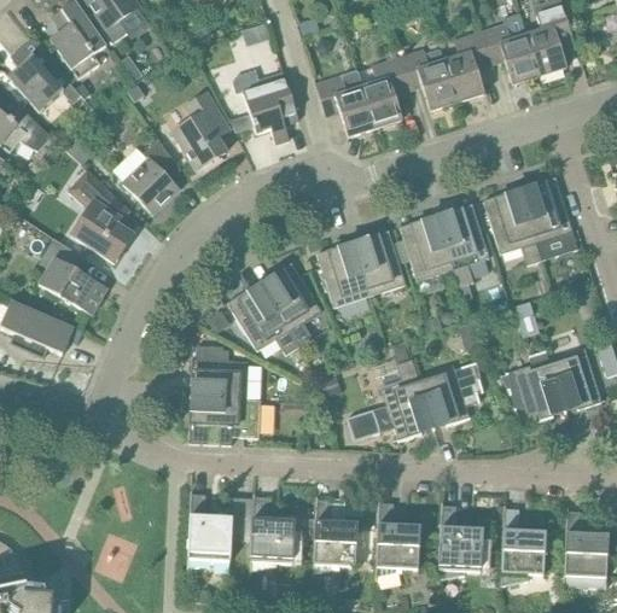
[(62,29),(51,38),(63,54),(60,56),(64,59),(65,59),(79,77),(100,63),(94,53),(106,44),(76,0),(74,0),(52,15),(62,29)]
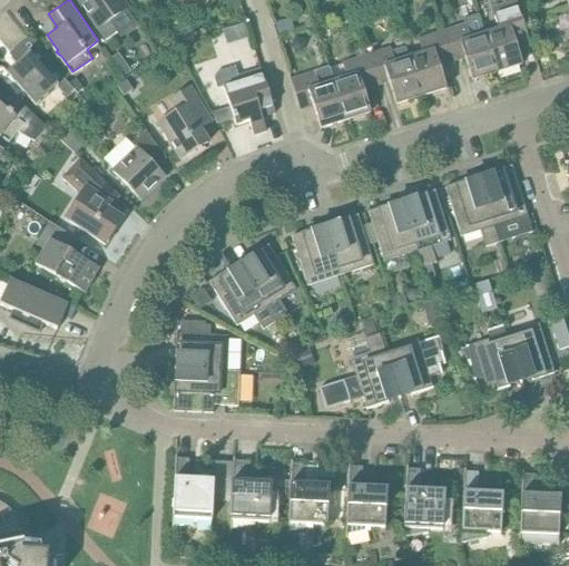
[(81,0),(96,21),(92,23),(104,39),(118,29),(110,18),(127,6),(125,2),(128,0),(81,0)]
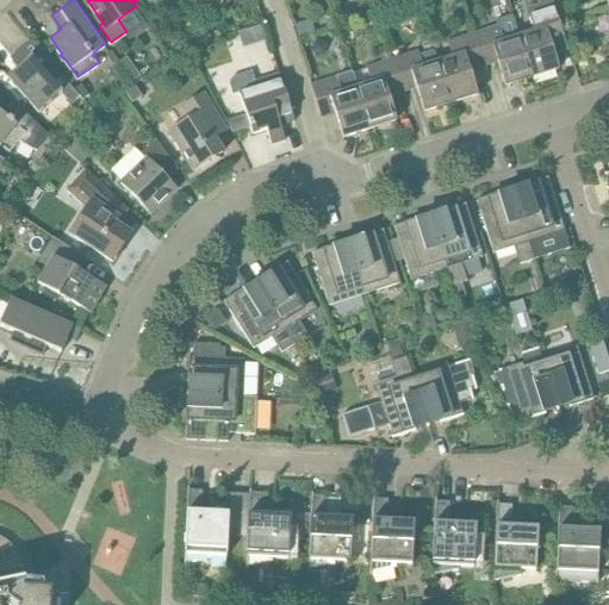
[(380,0),(384,11),(398,6),(396,0),(380,0)]
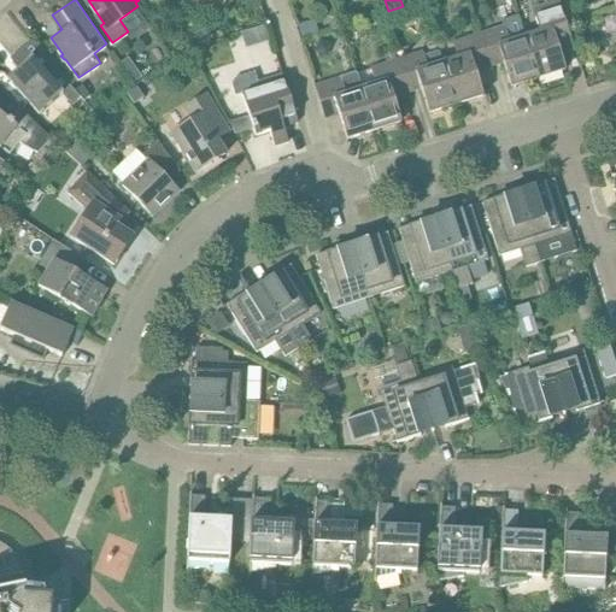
[(541,29),(526,34),(539,75),(565,66),(561,51),(575,46),(570,33),(567,21),(562,5),(535,13),(541,29)]
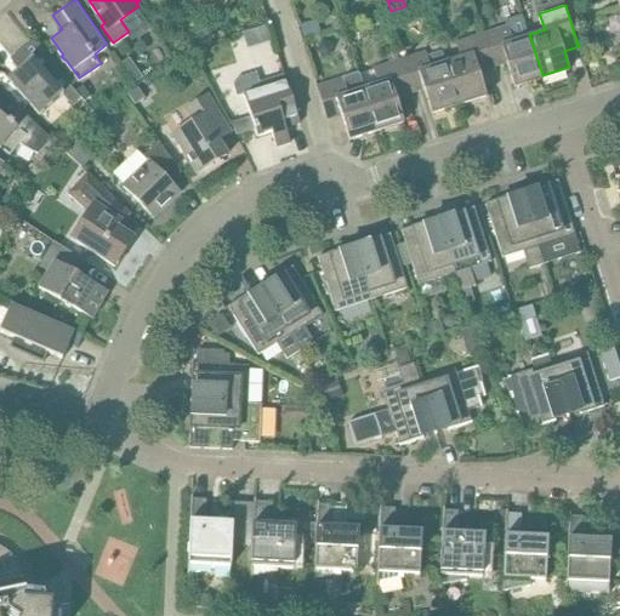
[(507,23),(483,30),(491,58),(506,55),(508,62),(516,84),(542,75),(529,34),(522,11),(505,17),(507,23)]
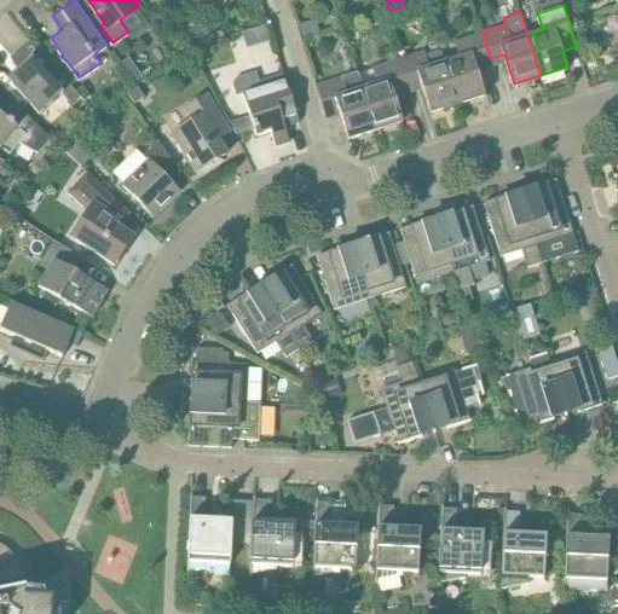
[(330,28),(331,30),(342,27),(339,15),(336,16),(334,18),(331,22),(331,23),(330,25),(330,28)]
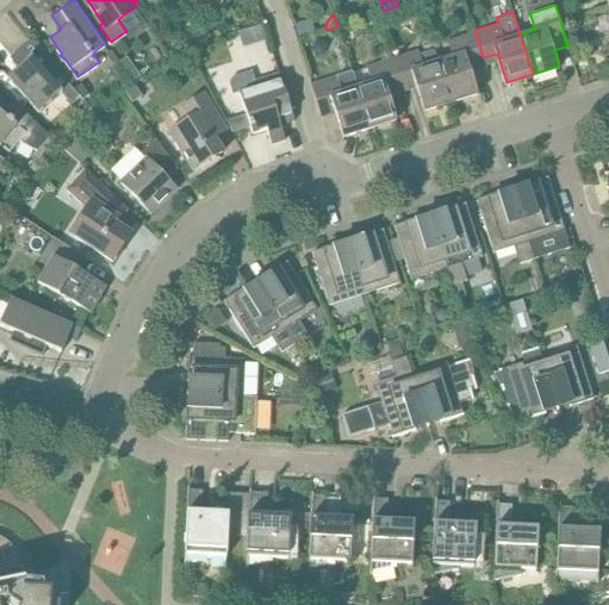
[(298,37),(317,31),(312,17),(293,24),(298,37)]
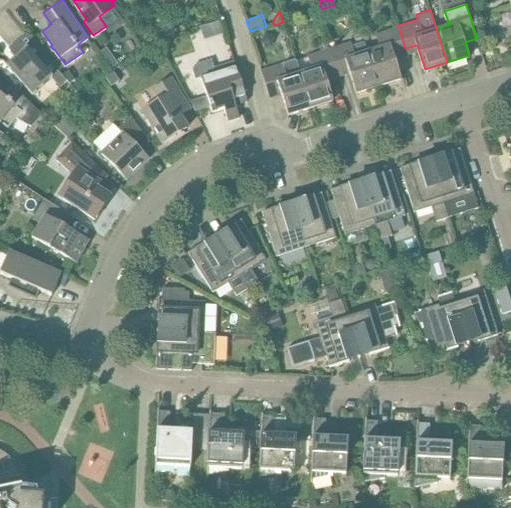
[(380,46),(368,50),(379,84),(401,77),(393,52),(405,48),(398,25),(376,32),(380,46)]
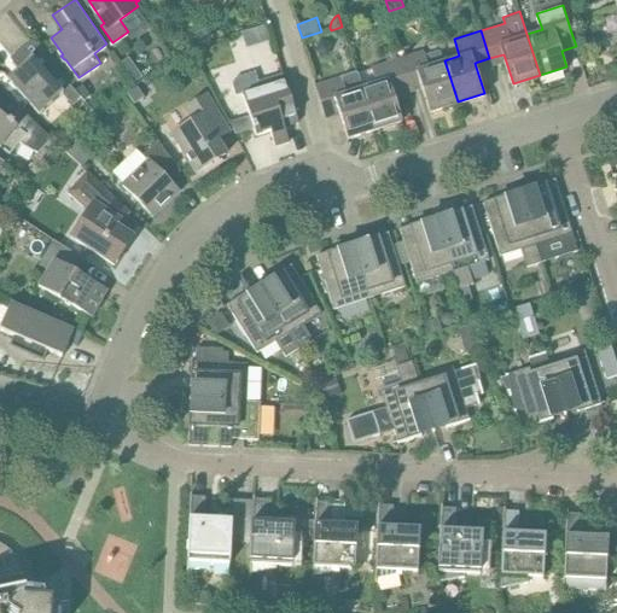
[(21,64),(9,75),(40,111),(63,91),(71,101),(81,94),(31,38),(21,47),(22,50),(13,57),(21,64)]
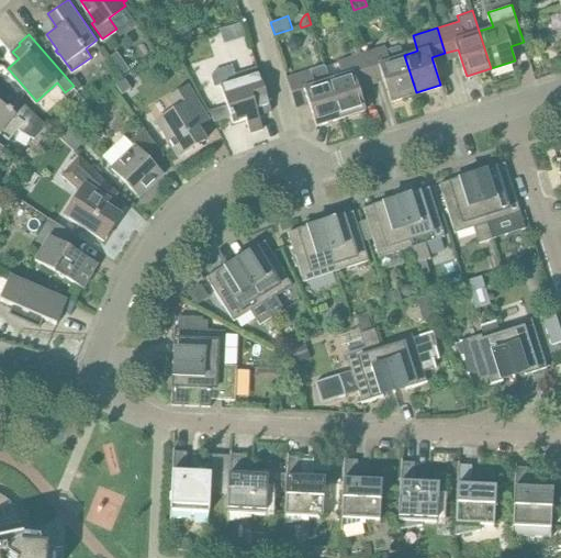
[(385,44),(362,52),(370,77),(383,74),(391,100),(416,92),(404,55),(401,44),(388,48),(385,44)]
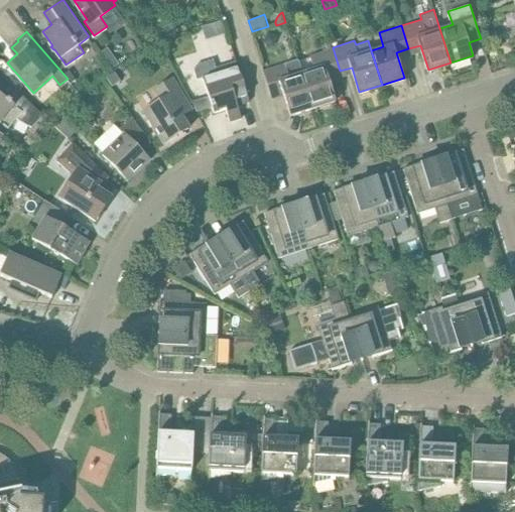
[(310,55),(298,59),(302,72),(313,106),(336,99),(330,80),(329,75),(340,71),(333,47),(310,54),(310,55)]
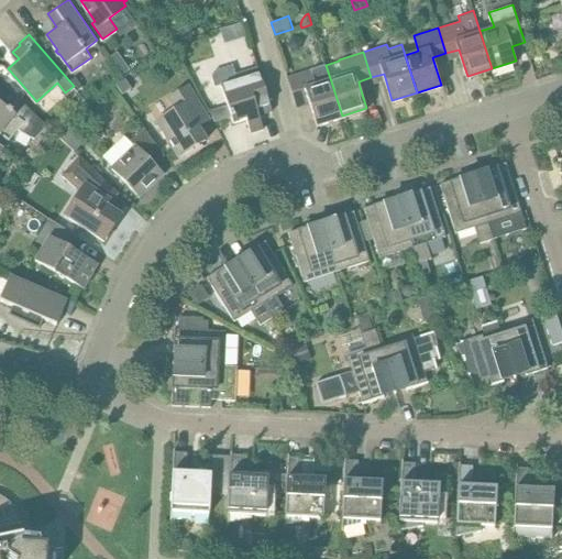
[(217,67),(212,75),(215,85),(221,83),(233,121),(246,117),(251,130),(264,127),(260,112),(273,108),(259,65),(235,72),(233,63),(217,67)]
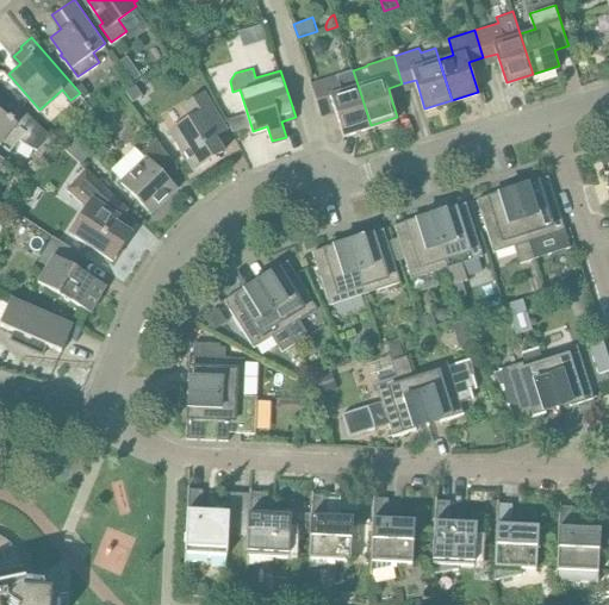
[(337,74),(312,82),(321,110),(335,105),(336,111),(345,133),(371,125),(358,85),(353,70),(353,68),(337,73),(337,74)]
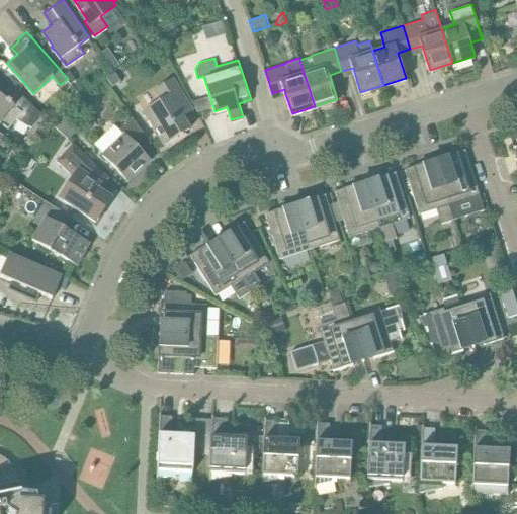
[(106,74),(111,82),(112,84),(121,80),(121,76),(116,68),(106,74)]
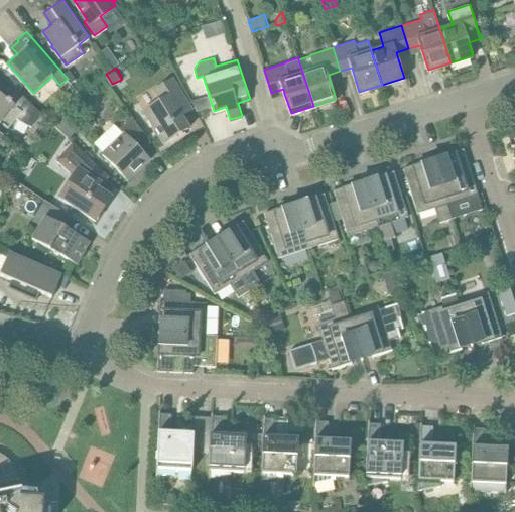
[(70,69),(62,73),(71,82),(76,78),(70,69)]
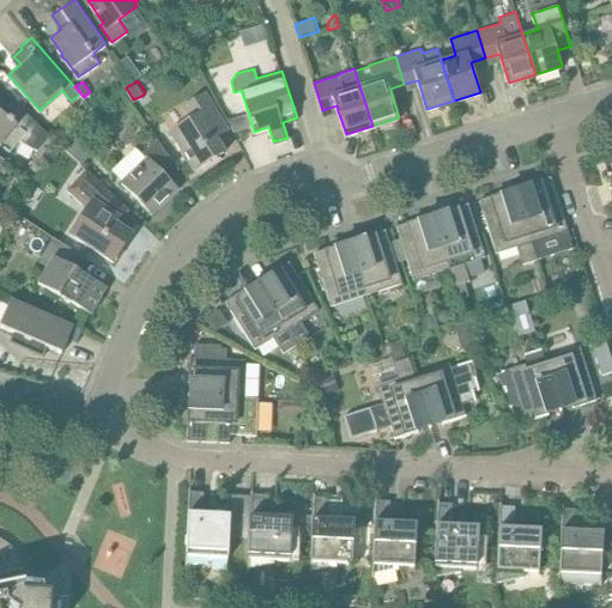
[(0,143),(10,151),(20,138),(38,149),(52,135),(26,111),(0,90),(0,143)]
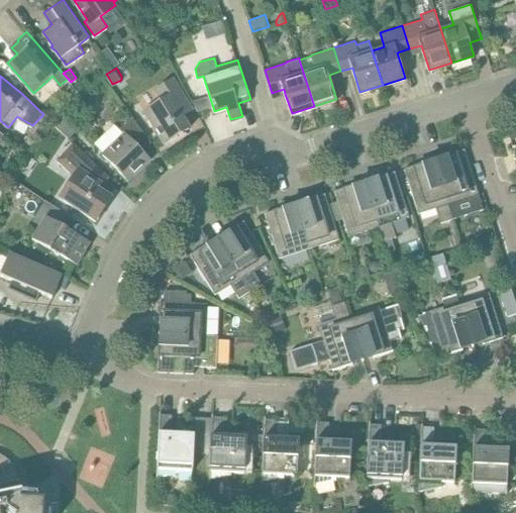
[(162,98),(144,109),(165,141),(189,126),(182,114),(192,108),(188,100),(173,76),(155,87),(162,98)]
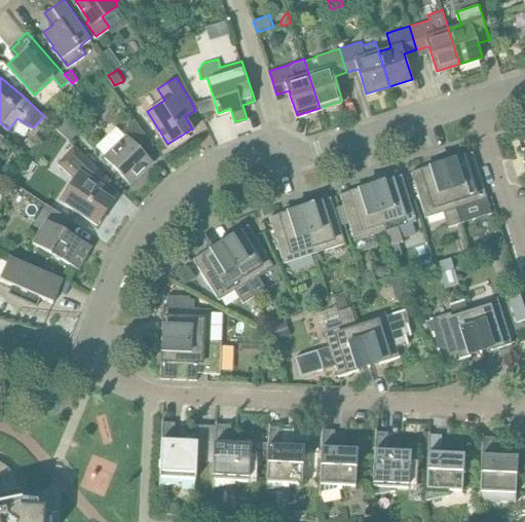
[(64,113),(54,123),(71,139),(80,128),(64,113)]
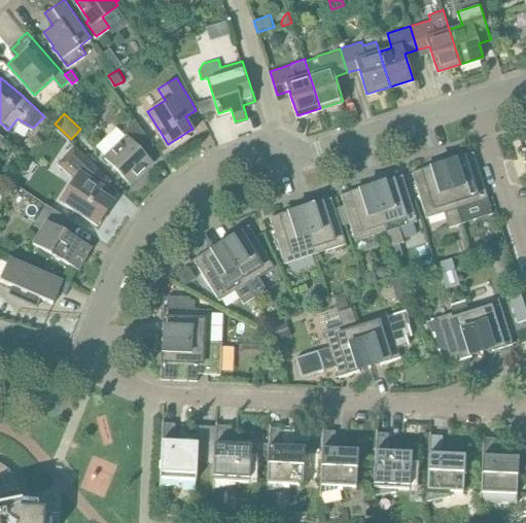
[(127,135),(105,155),(131,181),(152,161),(143,150),(152,140),(135,117),(121,130),(127,135)]
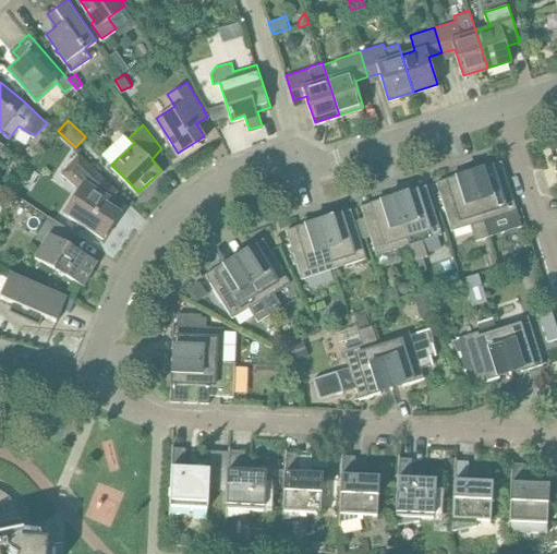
[(79,152),(61,170),(80,189),(64,212),(104,237),(121,211),(109,203),(118,189),(79,152)]
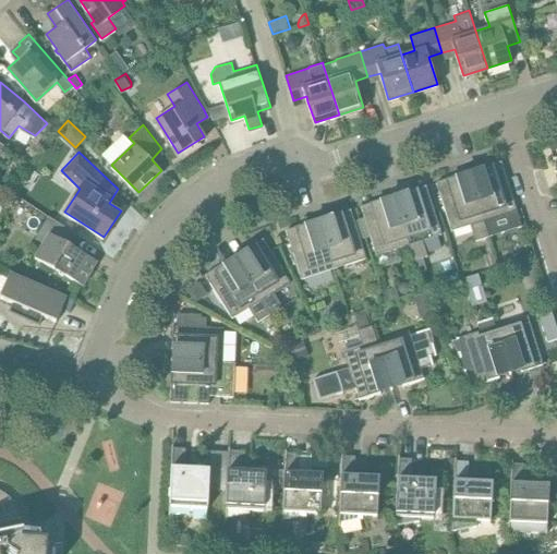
[(501,159),(469,170),(489,235),(522,224),(501,159)]
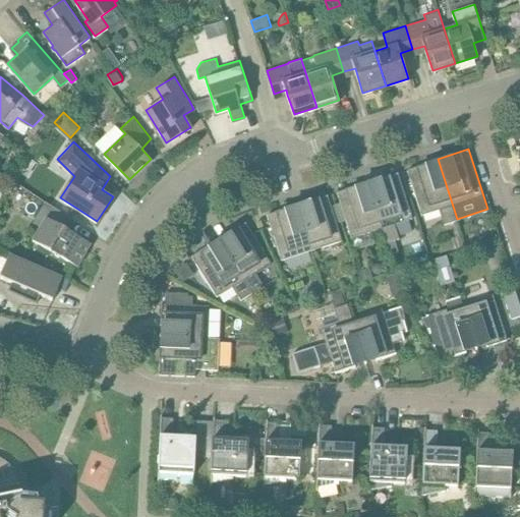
[(457,219),(438,159),(407,168),(422,214),(440,208),(445,223),(457,219)]
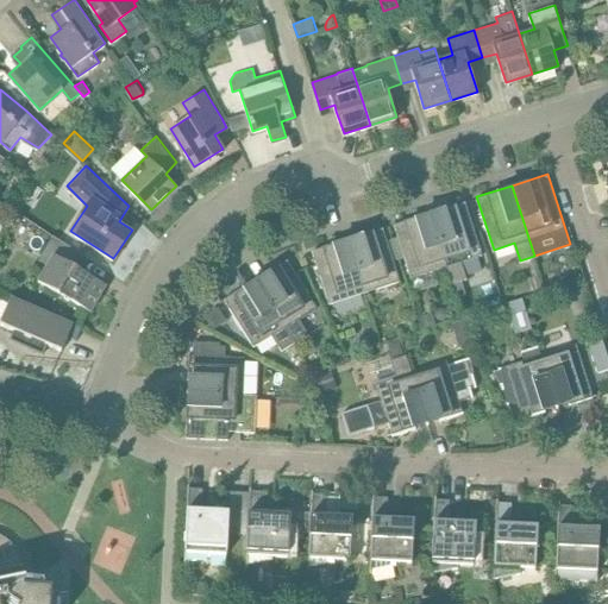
[(430,211),(446,264),(452,282),(463,278),(467,277),(462,259),(482,253),(465,200),(430,211)]
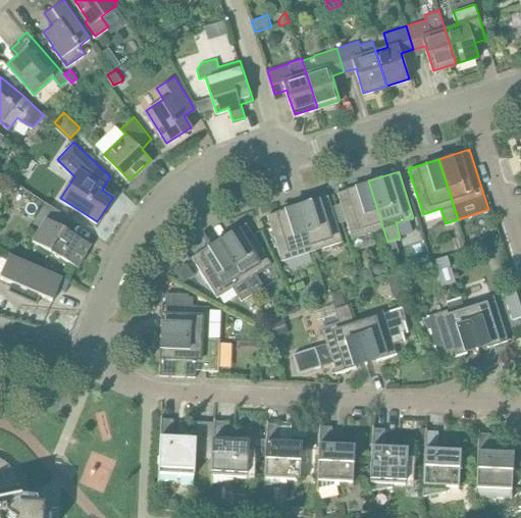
[(353,237),(382,226),(368,180),(337,191),(353,237)]
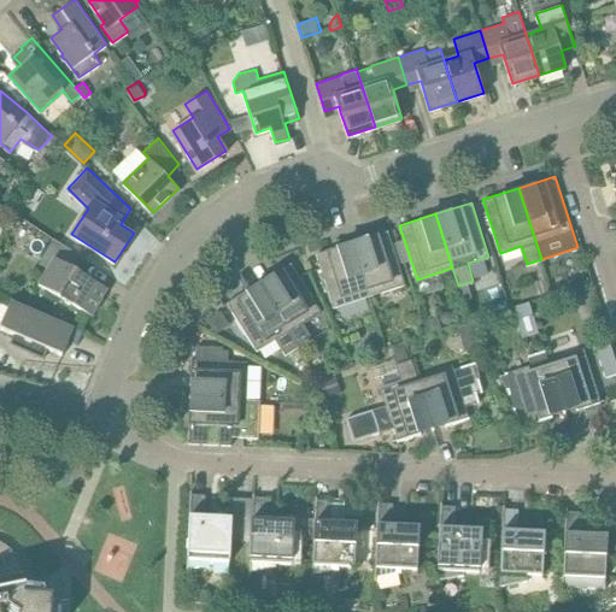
[(15,216),(10,223),(16,228),(21,221),(15,216)]
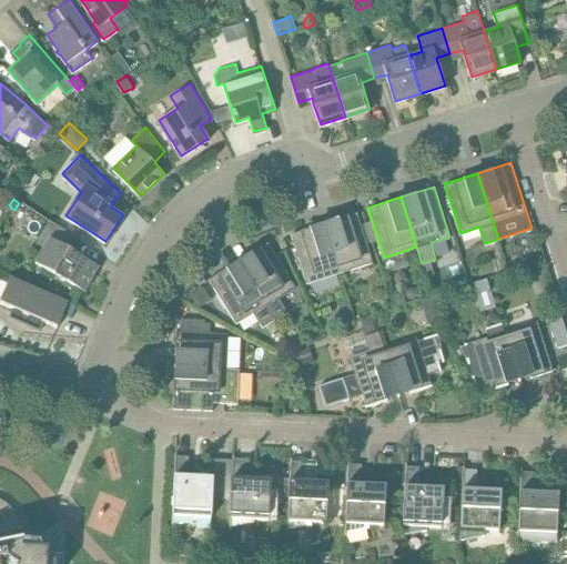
[(357,211),(324,221),(340,271),(373,261),(357,211)]
